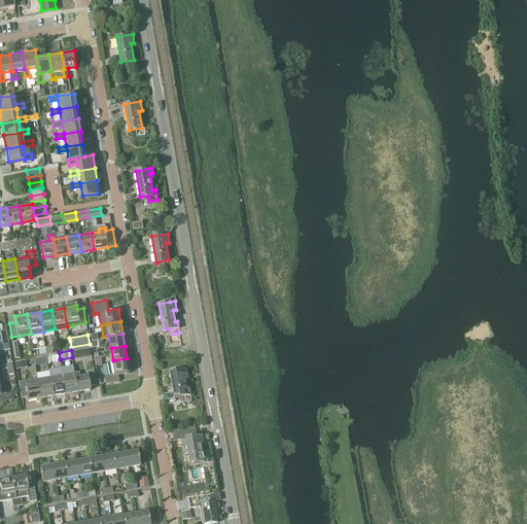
[(59,352),(47,354),(48,361),(54,360),(60,359),(59,352)]
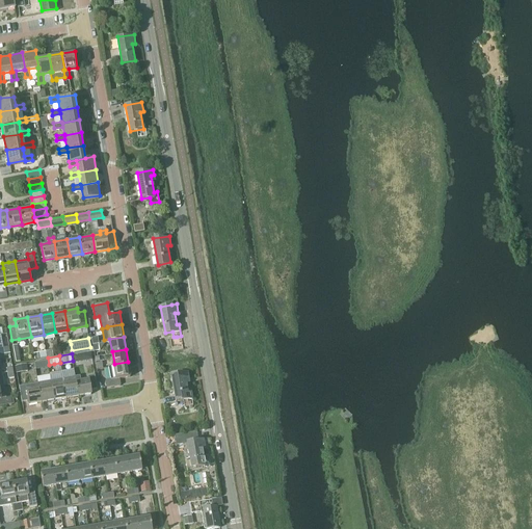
[(27,361),(16,363),(17,370),(28,368),(27,361)]
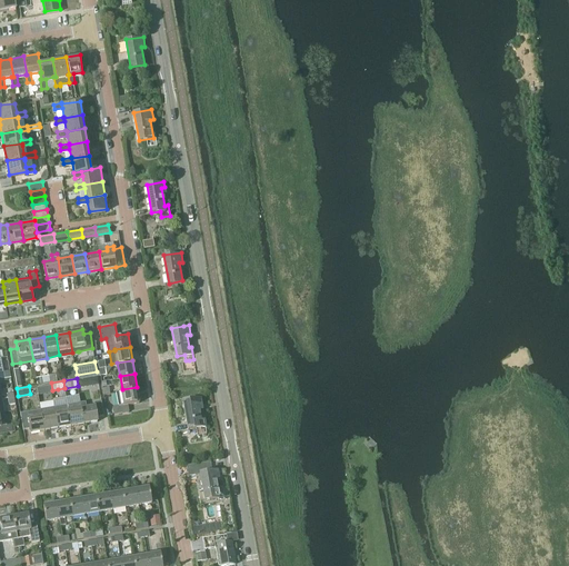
[(118,403),(112,404),(113,411),(129,409),(128,403),(139,400),(137,387),(122,389),(116,390),(118,403)]
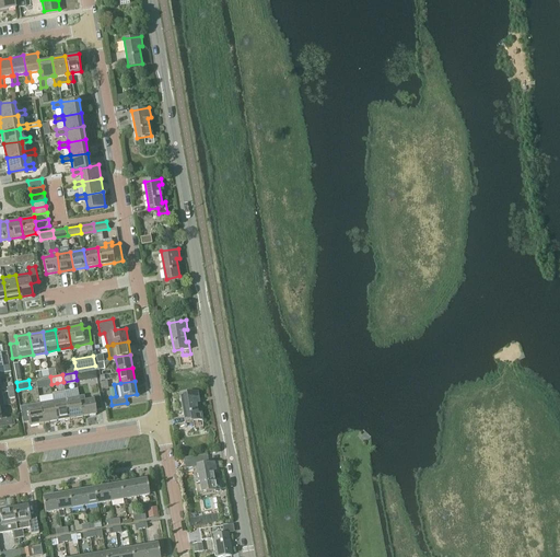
[(185,421),(194,419),(199,418),(196,401),(199,401),(198,391),(181,393),(185,421)]
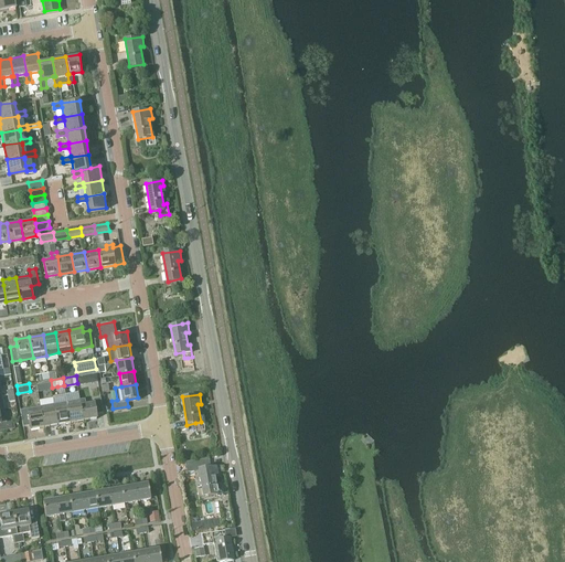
[(80,398),(84,419),(97,416),(97,412),(103,411),(100,396),(94,398),(94,401),(86,403),(85,396),(80,398)]
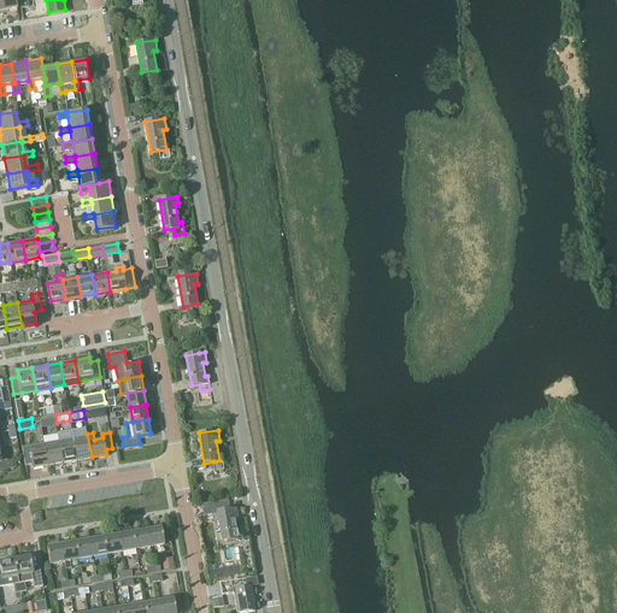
[(74,436),(77,459),(92,457),(87,434),(74,436)]
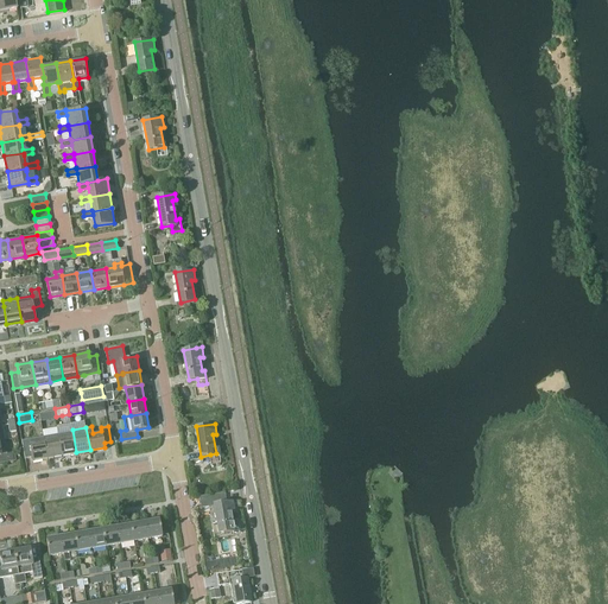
[(58,432),(62,455),(76,452),(73,430),(58,432)]
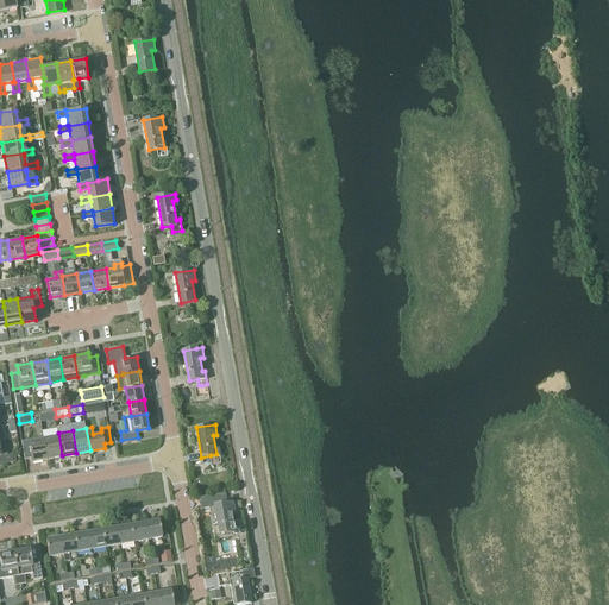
[(44,435),(48,458),(62,455),(58,433),(44,435)]
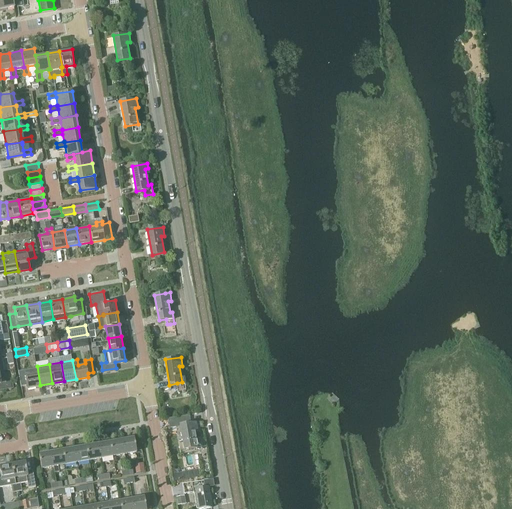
[(25,370),(19,371),(21,385),(27,384),(27,387),(40,385),(37,366),(25,368),(25,370)]
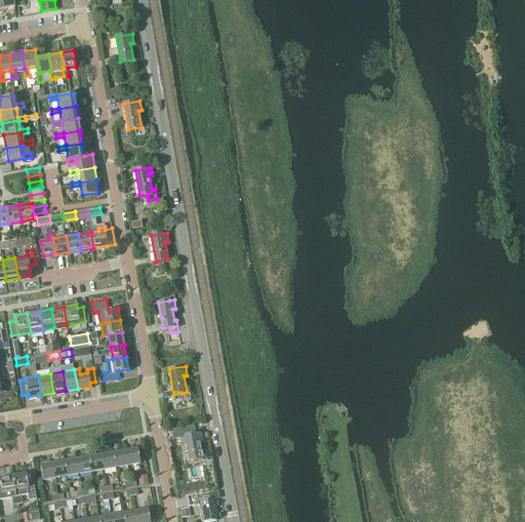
[(0,398),(12,396),(11,390),(6,390),(4,378),(0,378),(0,398)]
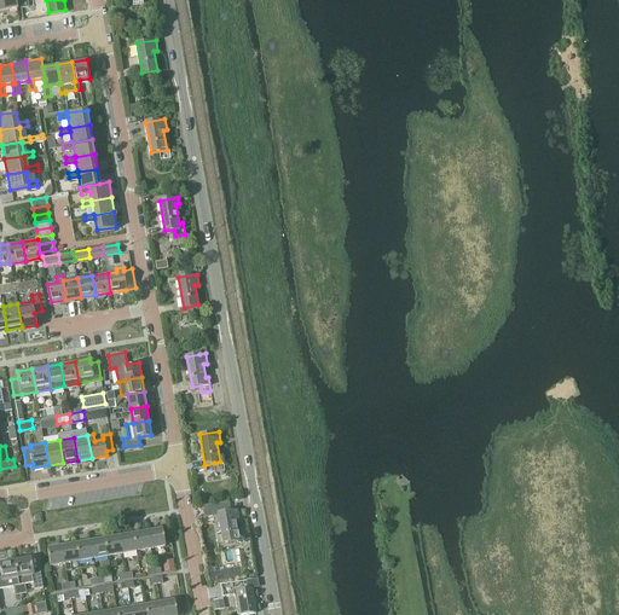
[(230,498),(203,503),(206,515),(219,512),(224,543),(239,540),(235,515),(238,515),(237,509),(233,510),(231,510),(230,498)]
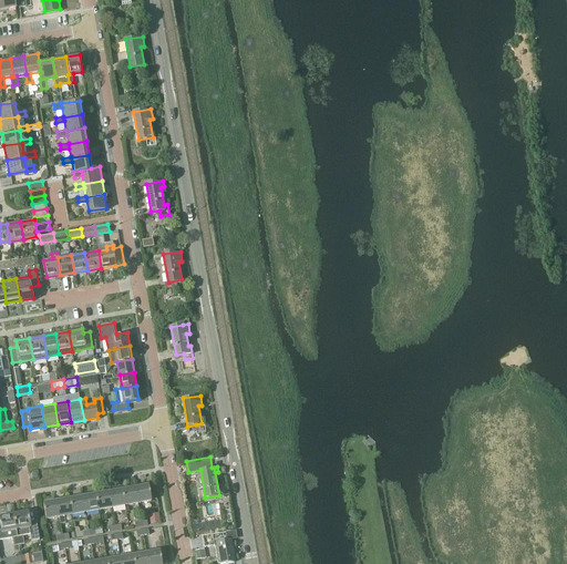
[(135,485),(137,500),(152,498),(148,483),(135,485)]
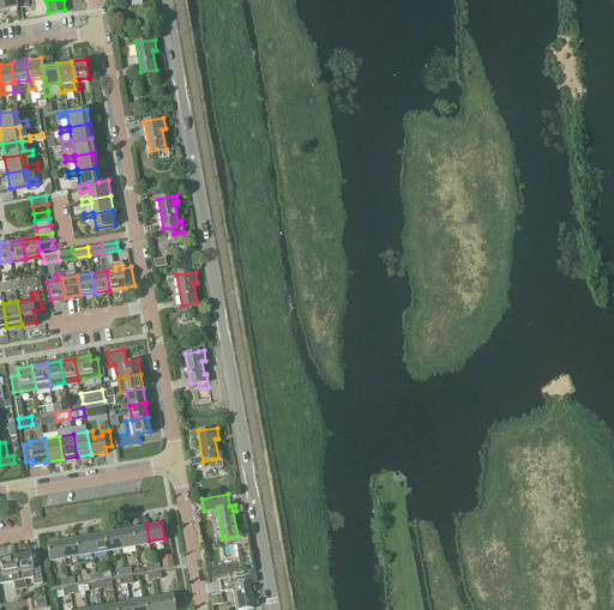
[(134,543),(149,541),(146,525),(132,527),(134,543)]
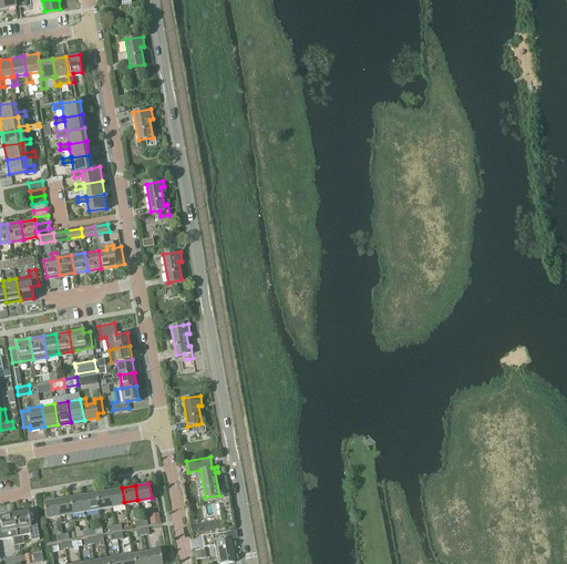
[(110,490),(109,490),(112,504),(124,502),(122,488),(110,490)]
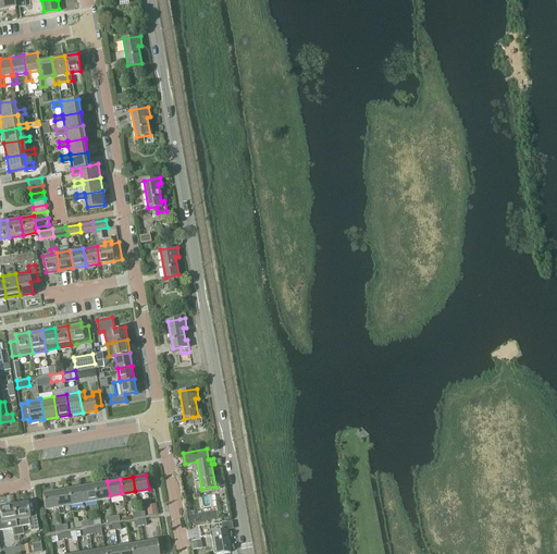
[(107,481),(95,483),(97,499),(110,495),(107,481)]
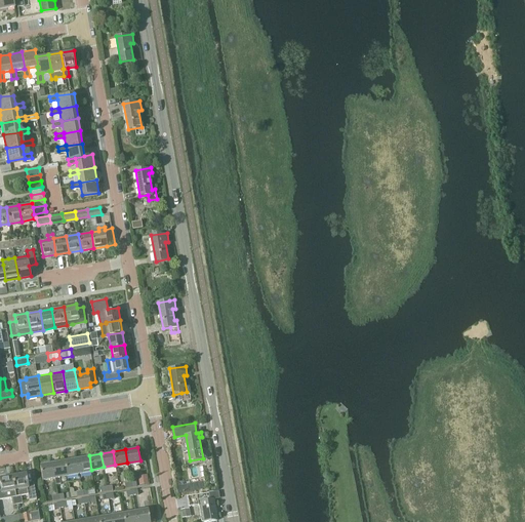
[(79,472),(91,470),(89,455),(77,457),(79,472)]
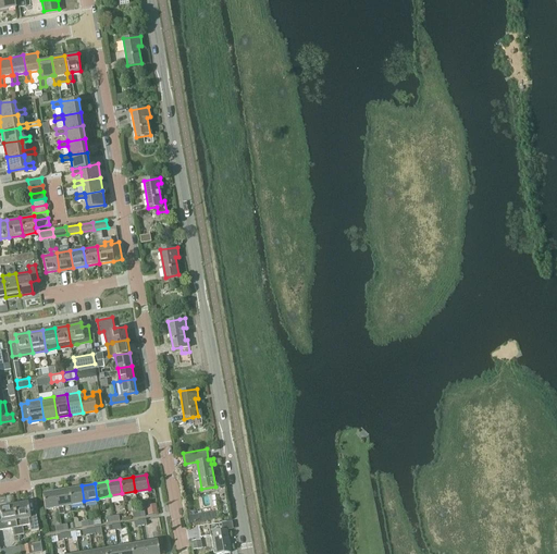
[(71,503),(84,501),(82,485),(69,488),(71,503)]
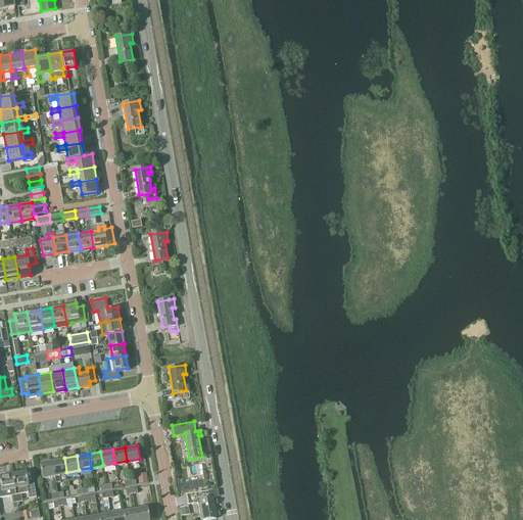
[(52,460),(54,474),(56,480),(60,479),(59,473),(66,472),(64,458),(52,460)]
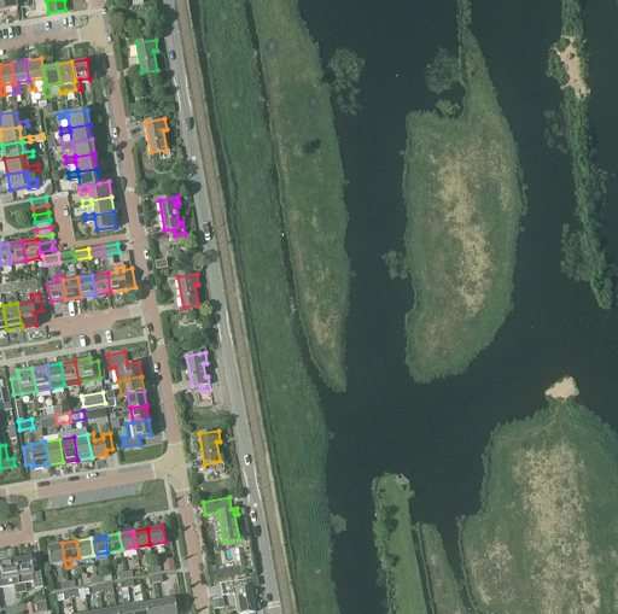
[(50,562),(64,560),(62,543),(47,545),(50,562)]
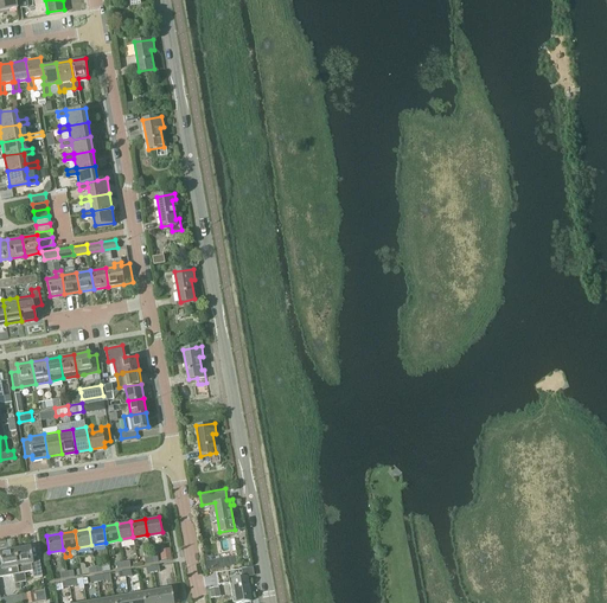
[(31,545),(16,549),(20,579),(26,579),(25,571),(34,569),(36,576),(43,575),(39,556),(32,557),(31,545)]
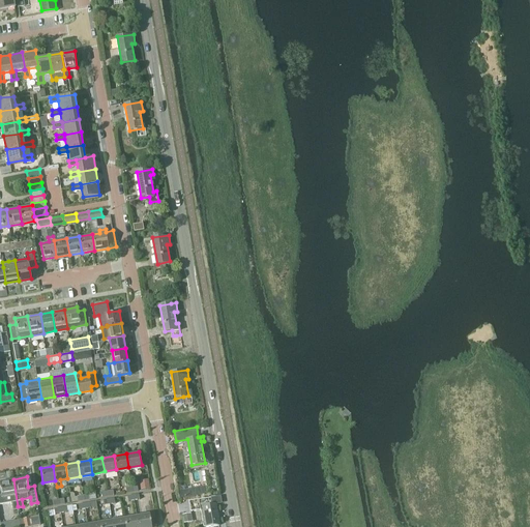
[(150,486),(148,477),(140,478),(141,488),(150,486)]
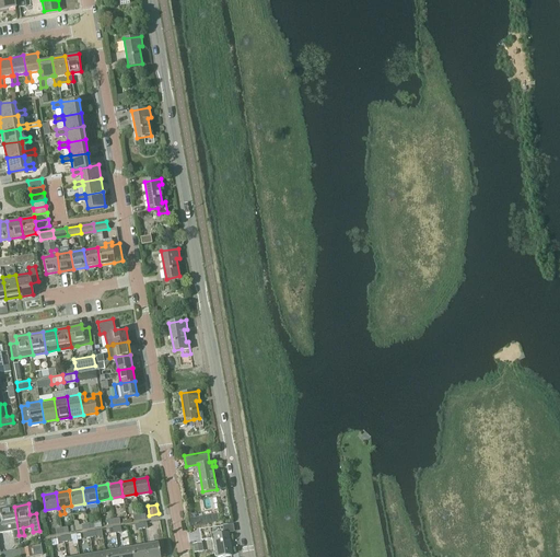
[(0,515),(0,514),(0,531),(12,529),(14,536),(19,535),(14,507),(0,508),(0,512),(0,514),(0,515)]
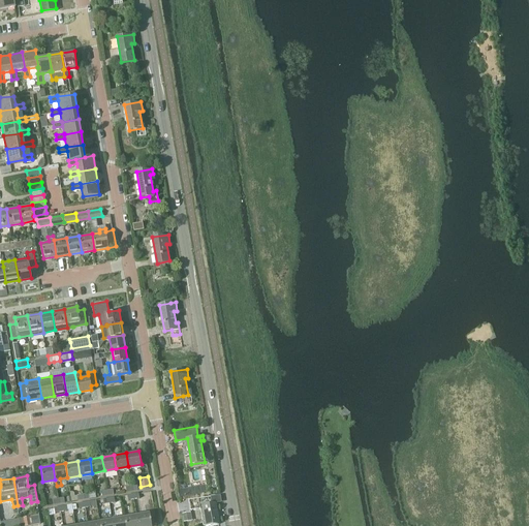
[(206,483),(178,488),(180,496),(207,491),(206,483)]
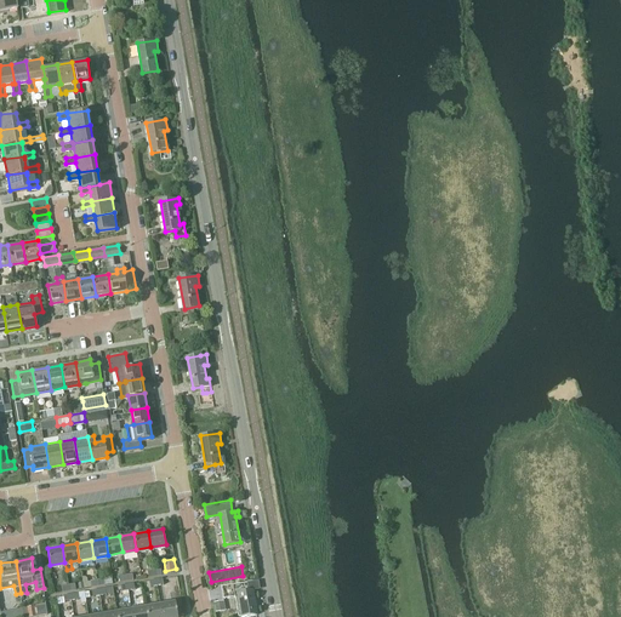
[(248,581),(222,584),(223,596),(238,594),(241,615),(257,612),(252,588),(249,589),(248,581)]
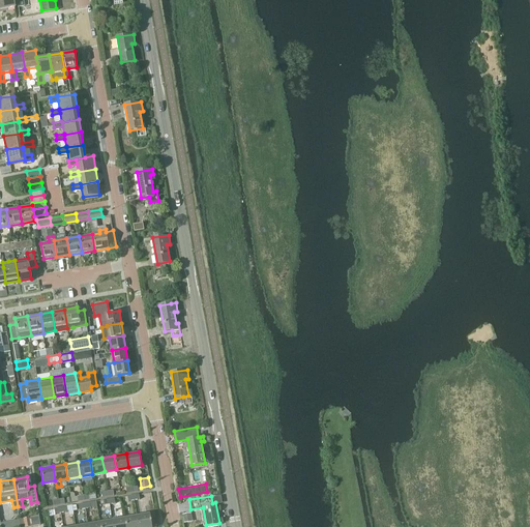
[(60,504),(61,510),(68,509),(68,513),(74,511),(72,502),(60,504)]
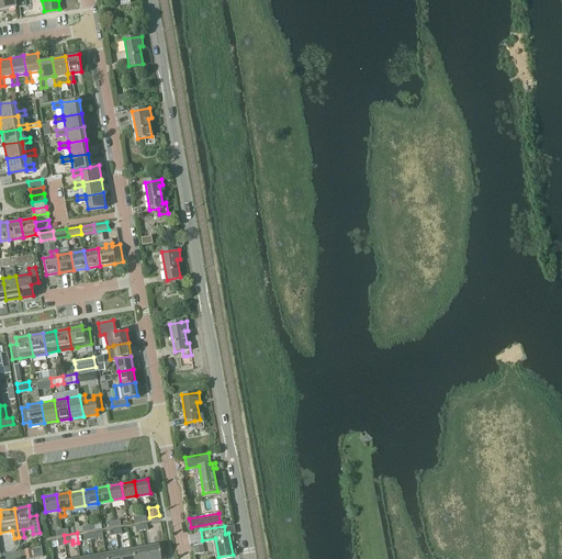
[(145,546),(147,558),(156,558),(160,558),(158,544),(145,546)]
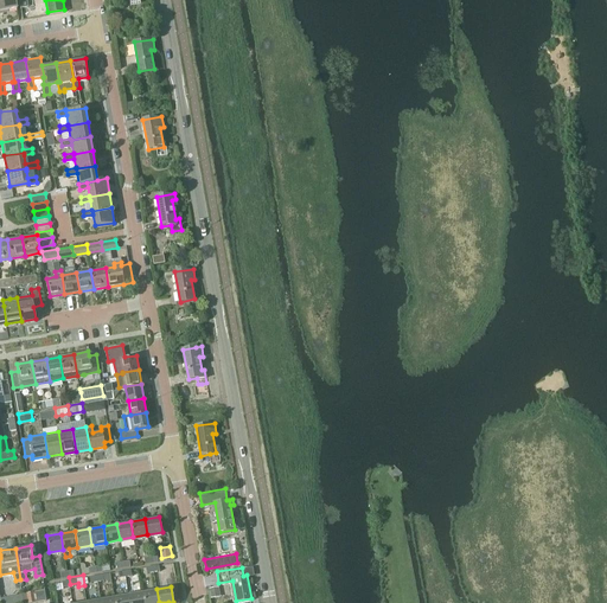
[(145,602),(159,602),(157,589),(142,591),(145,602)]
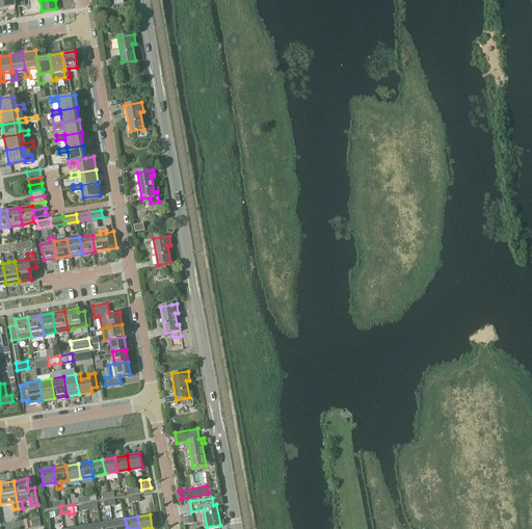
[(114,528),(127,528),(125,519),(113,521),(114,528)]
